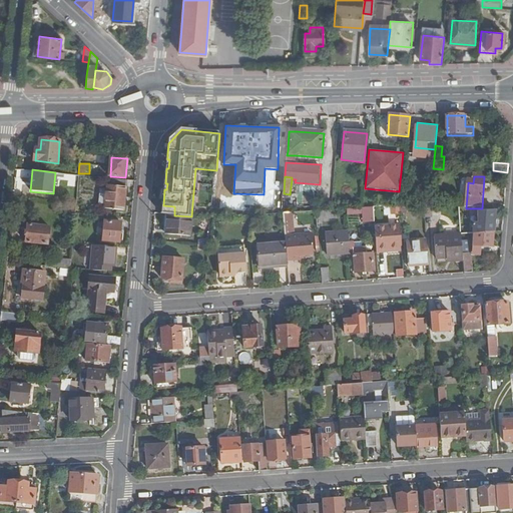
[(124,211),(127,180),(110,179),(107,209),(124,211)]
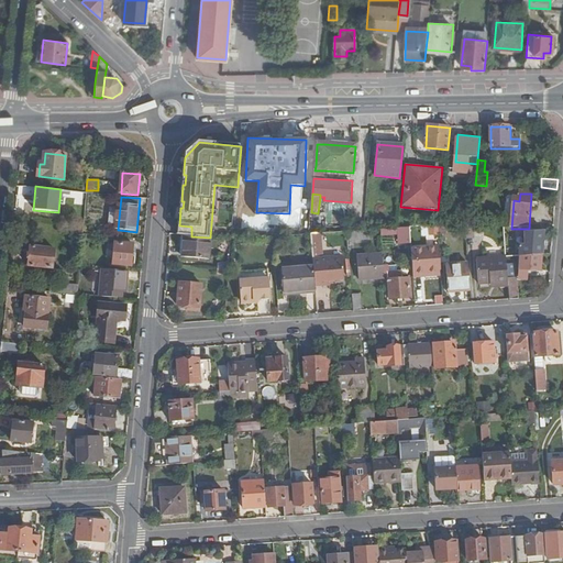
[(456,225),(472,224),(472,216),(456,217),(456,225)]
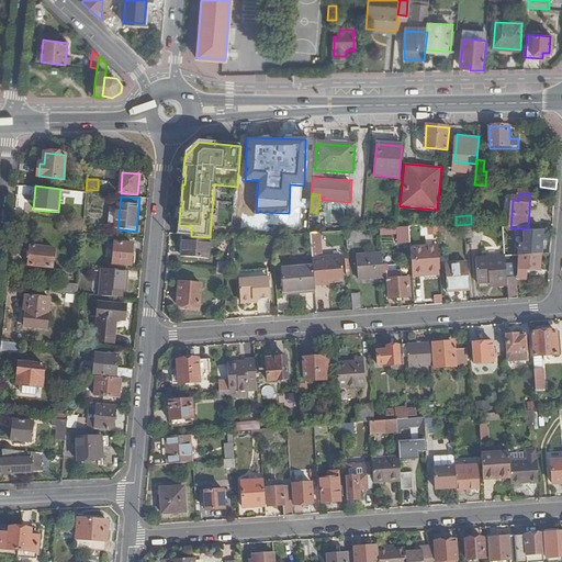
[(179,225),(178,234),(184,235),(191,236),(191,226),(179,225)]
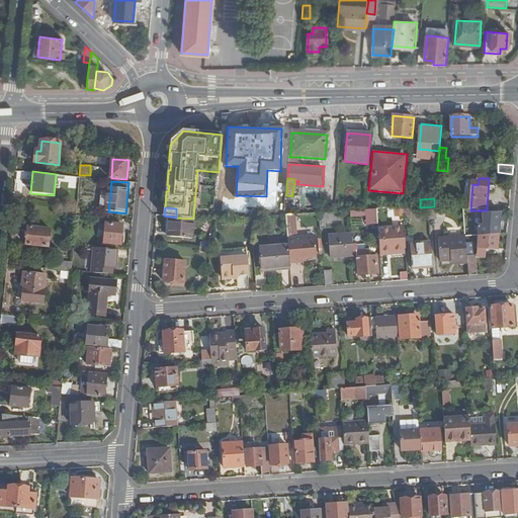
[(393,217),(403,217),(403,207),(392,208),(393,217)]
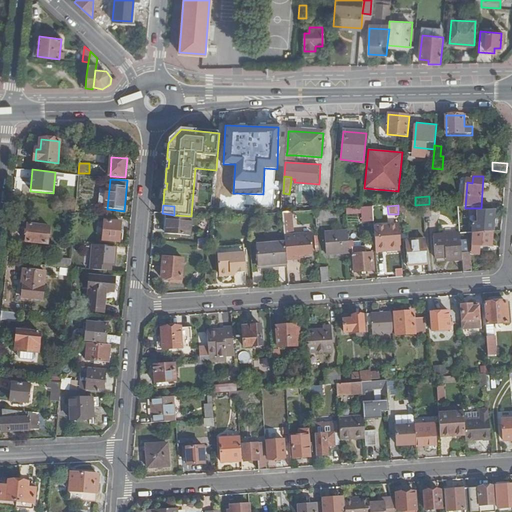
[(435,205),(424,206),(425,218),(436,217),(435,205)]
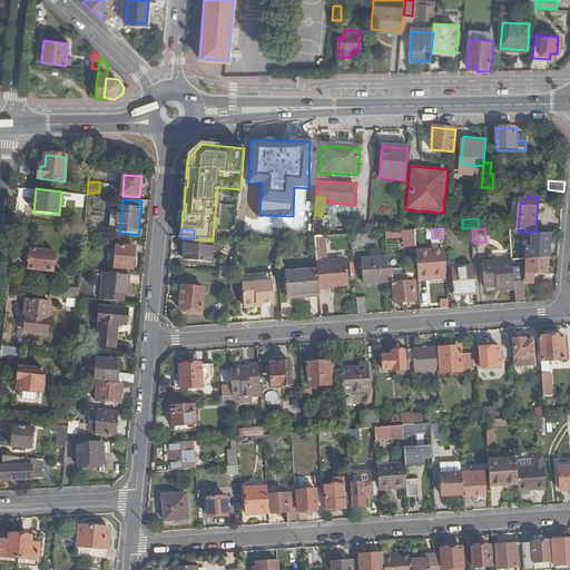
[(384,232),(385,238),(402,238),(402,247),(415,246),(414,231),(384,232)]
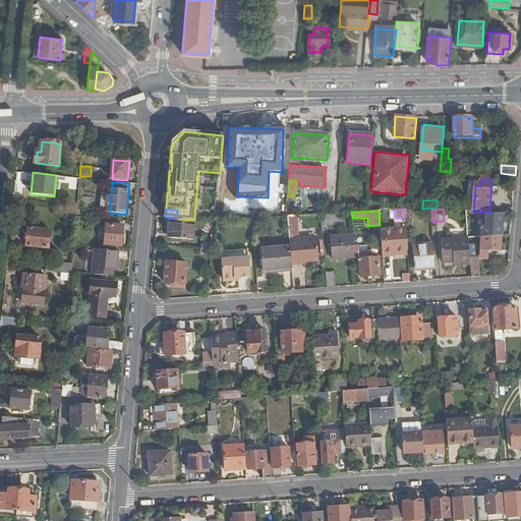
[(341,214),(337,214),(322,215),(323,223),(342,222),(341,214)]
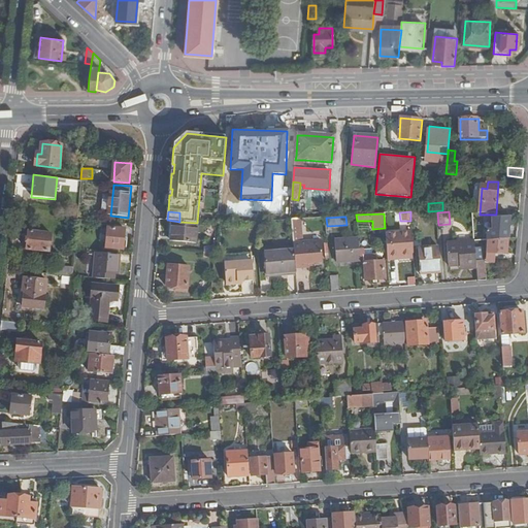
[(489,242),(508,241),(509,218),(491,219),(489,242)]
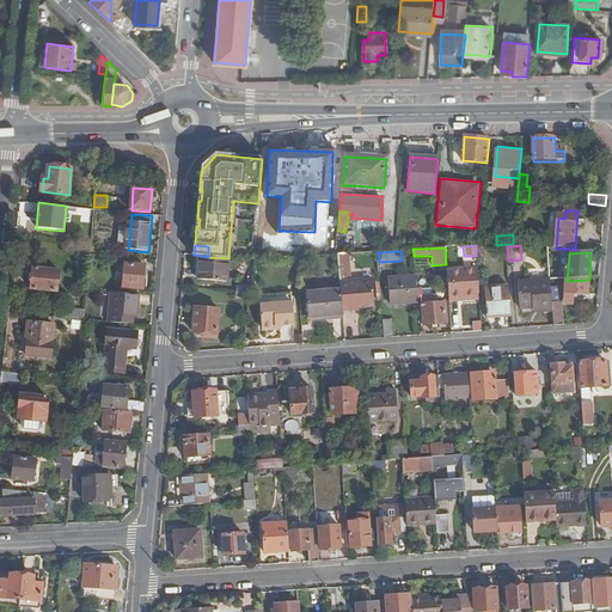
[(349,268),(348,254),(340,255),(340,268),(349,268)]
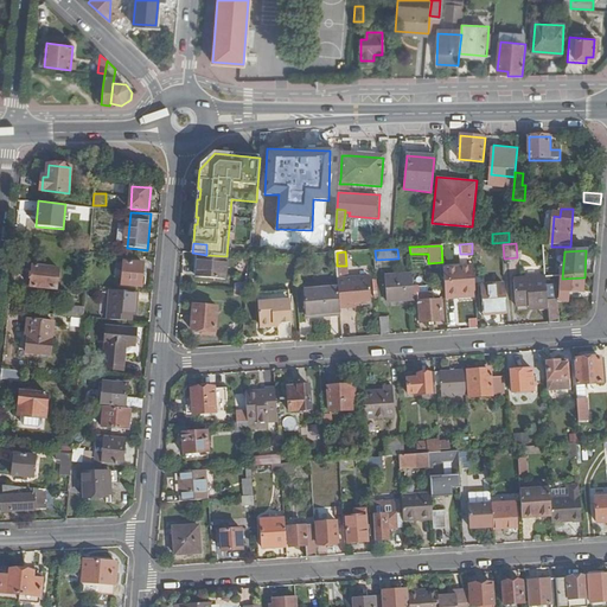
[(228,280),(230,256),(227,256),(206,255),(199,254),(197,278),(228,280)]
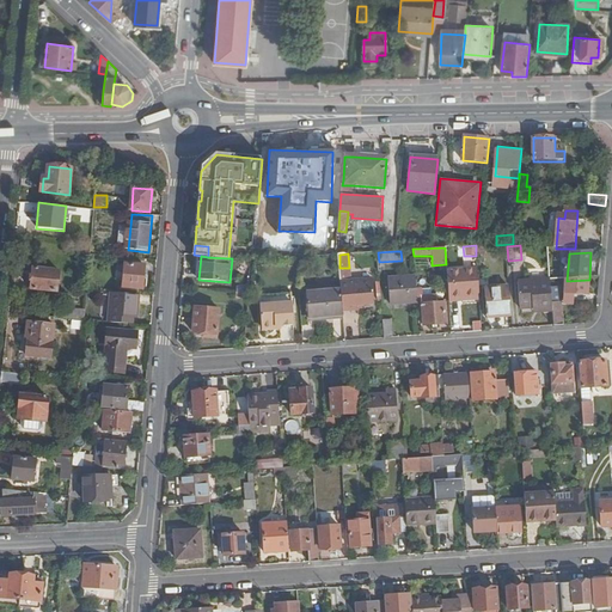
[(144,289),(145,267),(126,265),(124,288),(144,289)]
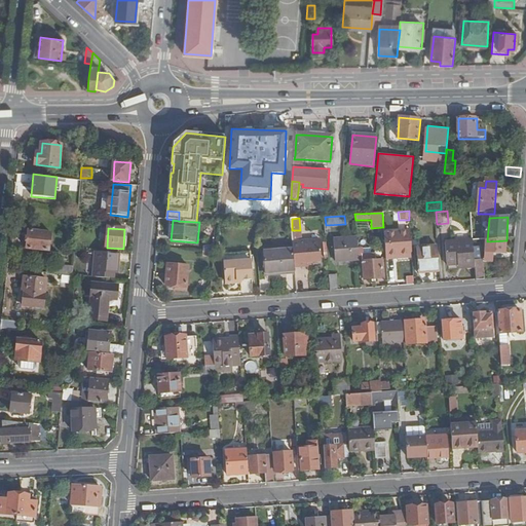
[(301,243),(300,230),(292,230),(294,251),(295,270),(308,270),(308,266),(313,265),(322,264),(321,242),(301,243)]
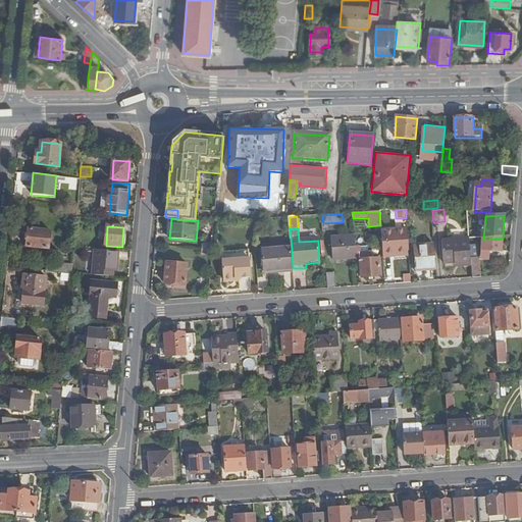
[(49,250),(50,231),(29,229),(27,248),(49,250)]
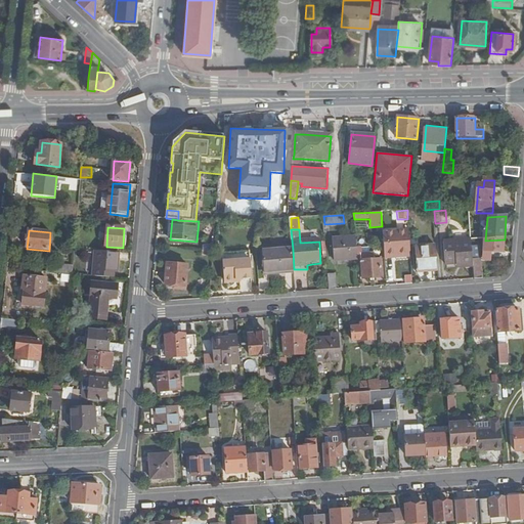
[(255,232),(255,231),(246,231),(247,245),(256,245),(255,232)]
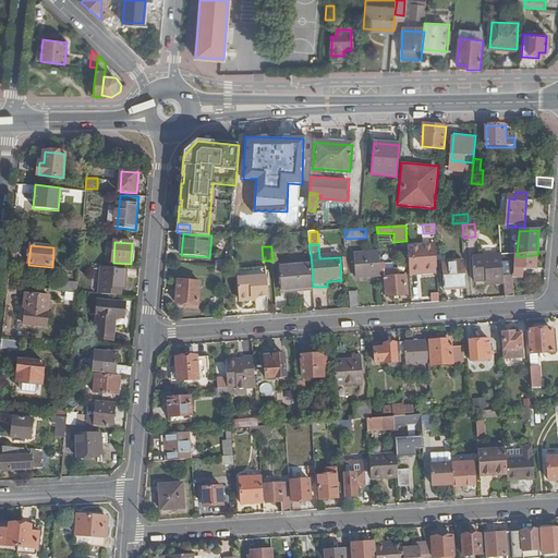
[(437,275),(435,246),(408,247),(410,278),(421,277),(421,271),(436,270),(436,276),(437,275)]
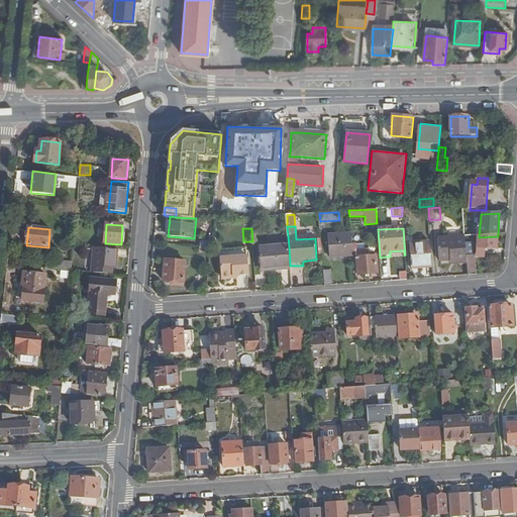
[(352,244),(351,234),(328,236),(329,257),(353,255),(352,244)]
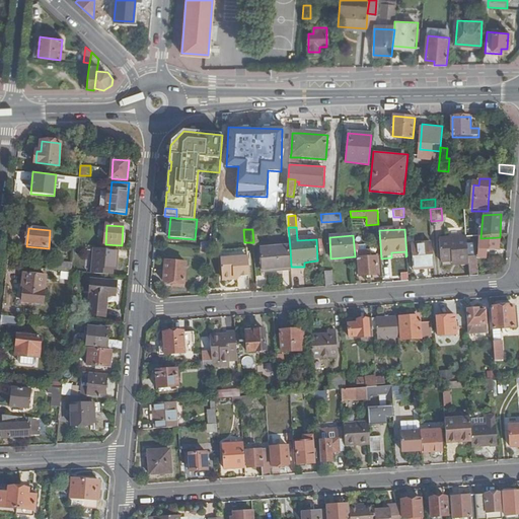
[(469,265),(468,256),(467,238),(466,236),(440,238),(441,262),(457,261),(457,265),(469,265)]
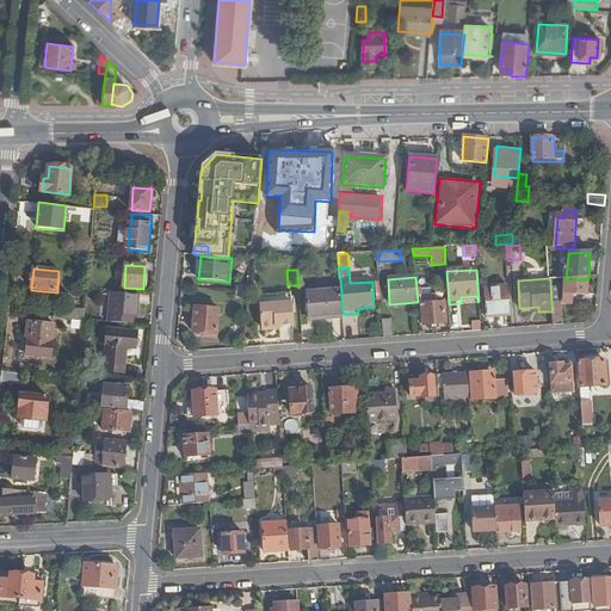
[(587,297),(588,279),(566,281),(563,306),(573,307),(574,296),(587,297)]
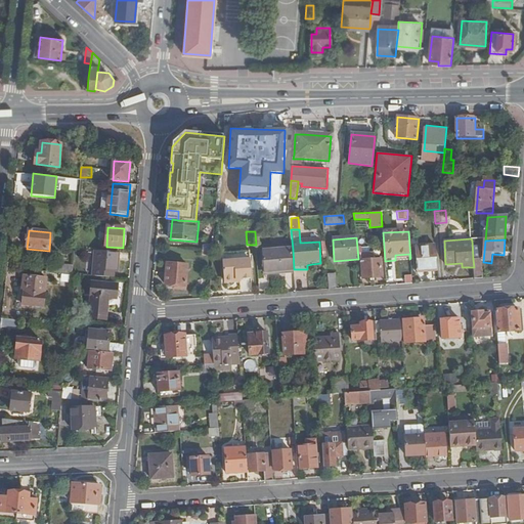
[(418,269),(437,268),(436,246),(416,247),(418,269)]
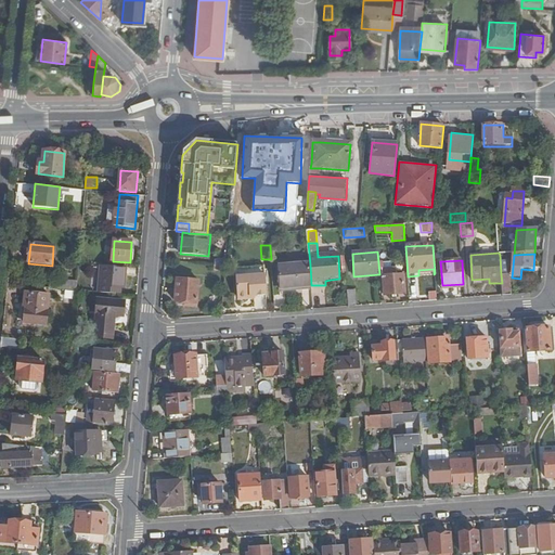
[(379,274),(379,275),(384,275),(385,294),(404,294),(403,274),(397,274),(397,269),(385,270),(385,261),(378,262),(379,274)]
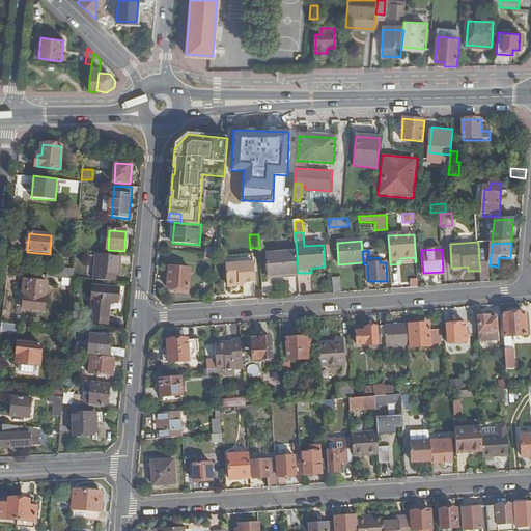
[(269,281),(298,279),(298,273),(297,253),(267,255),(269,281)]
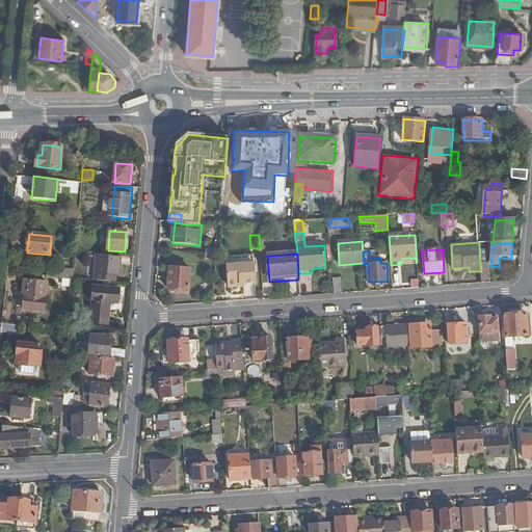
[(121,257),(99,255),(96,281),(115,282),(115,275),(118,275),(121,257)]
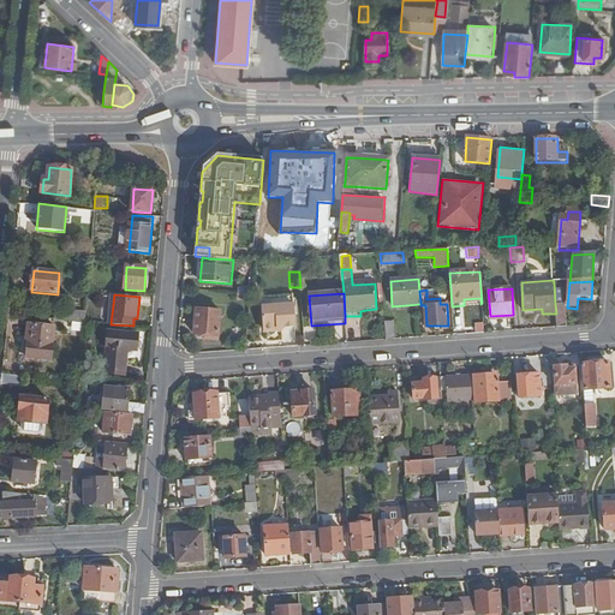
[(268,333),(274,332),(278,328),(282,328),(296,327),(293,294),(261,297),(263,329),(268,333)]
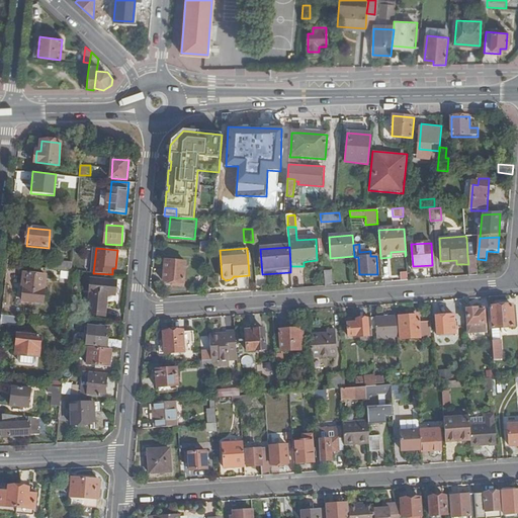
[(468,276),(478,276),(476,256),(467,256),(468,264),(468,276)]
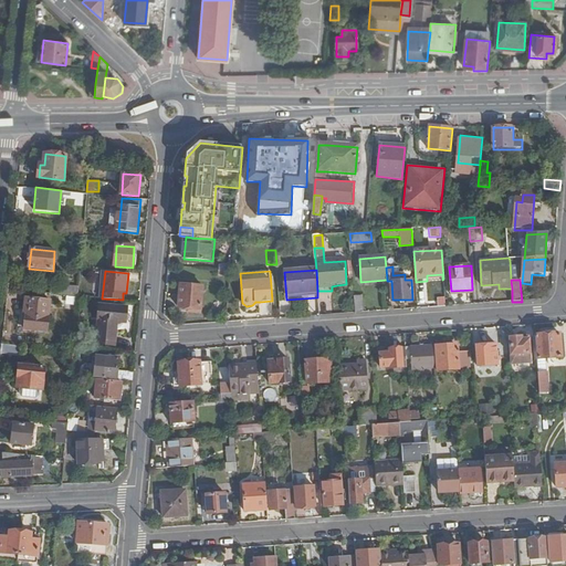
[(51,285),(51,294),(79,297),(80,287),(51,285)]
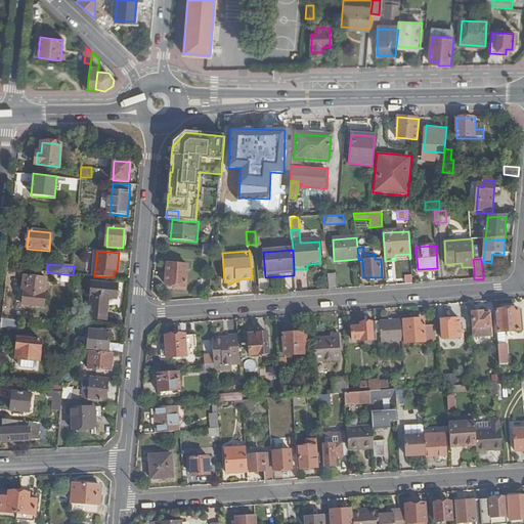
[(186,290),(188,266),(168,264),(166,285),(178,286),(178,290),(186,290)]
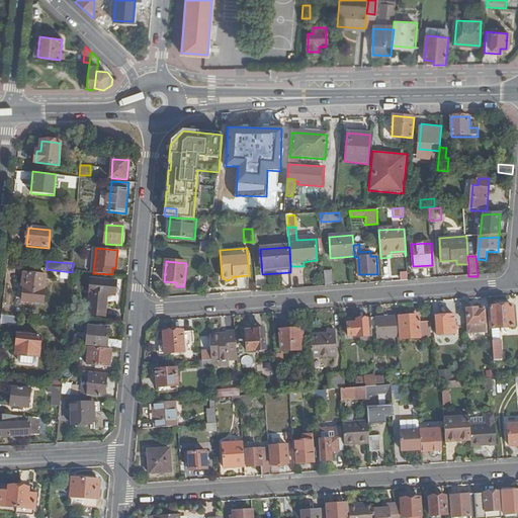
[(44,304),(46,275),(24,273),(23,284),(18,284),(16,305),(27,306),(28,303),(44,304)]
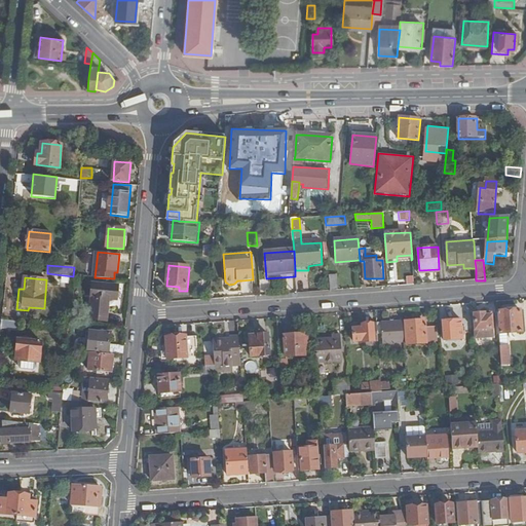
[(116,300),(117,286),(94,284),(90,320),(107,321),(109,299),(116,300)]
